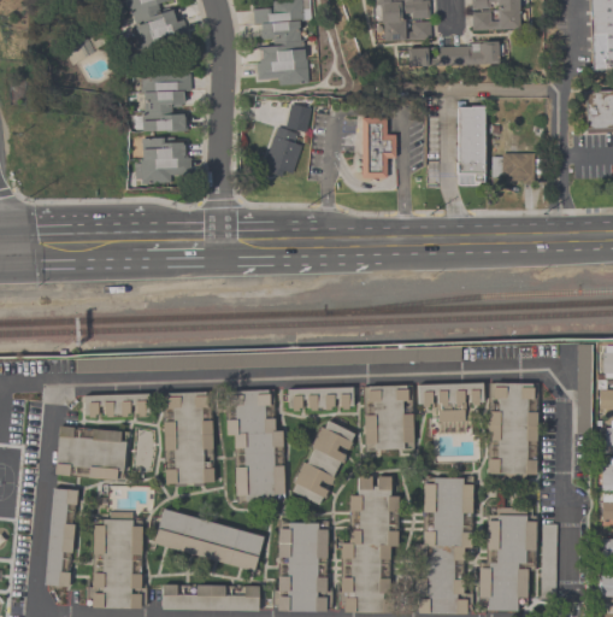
[(189,34),(137,50),(134,35),(139,34),(133,15),(130,16),(124,0),(169,0),(158,4),(160,12),(175,9),(180,21),(184,19),(189,34)]
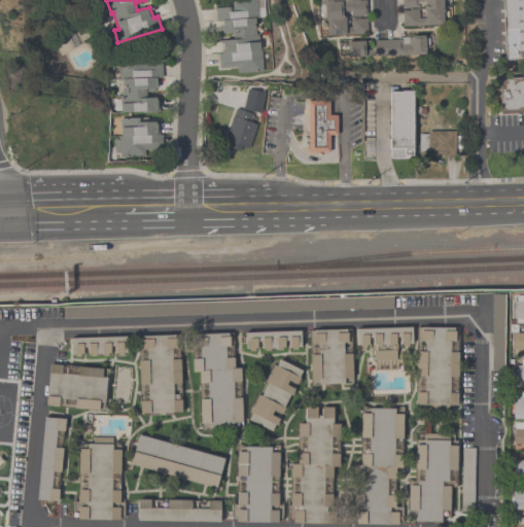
[(265,71),(239,73),(239,66),(221,68),(220,54),(222,53),(221,40),(234,39),(234,34),(225,34),(224,32),(222,32),(222,25),(223,25),(223,20),(217,21),(216,7),(234,6),(234,0),(258,0),(259,7),(266,7),(267,16),(256,18),(257,34),(260,34),(262,50),(263,50),(265,71)]
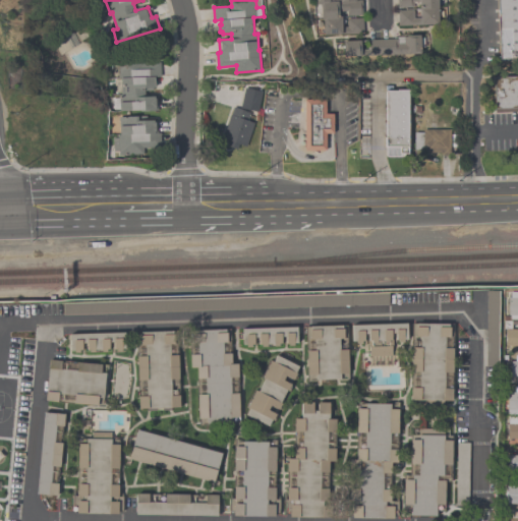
[(364,33),(325,35),(325,19),(323,19),(322,3),(317,3),(317,0),(357,0),(357,1),(363,0),(364,15),(348,16),(348,11),(339,11),(339,15),(343,15),(343,26),(348,26),(348,18),(364,17),(364,33)]
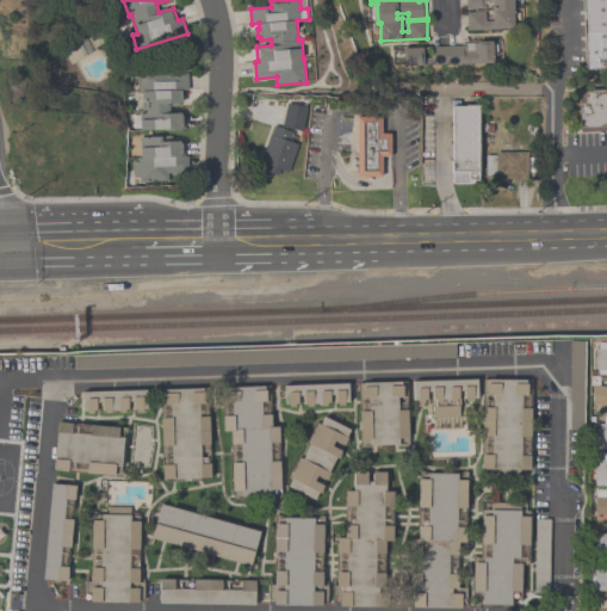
[(468,30),(468,12),(487,11),(487,22),(494,20),(493,2),(487,2),(487,8),(468,8),(466,0),(515,0),(515,10),(514,10),(514,29),(468,30)]
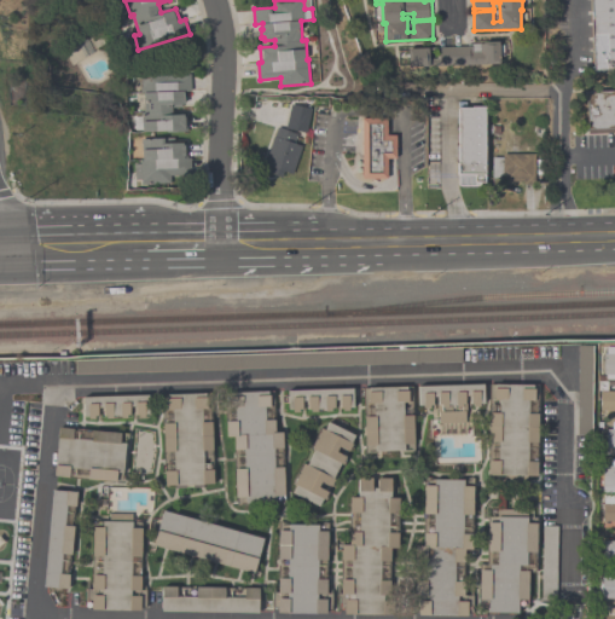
[(614,69),(595,70),(592,0),(614,0),(614,69)]
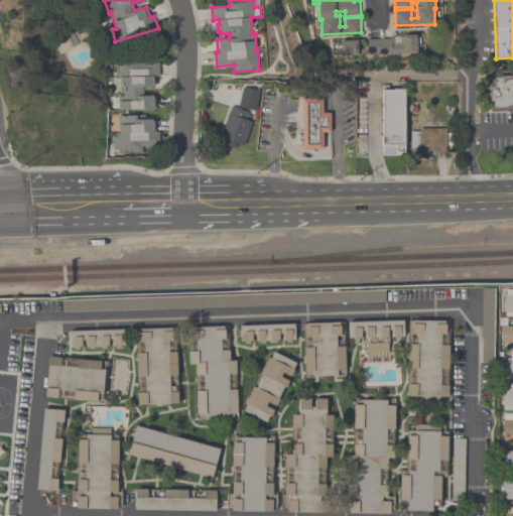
[(342,55),(341,40),(358,39),(359,48),(365,48),(365,39),(395,38),(395,36),(404,36),(404,35),(417,34),(418,52),(342,55)]
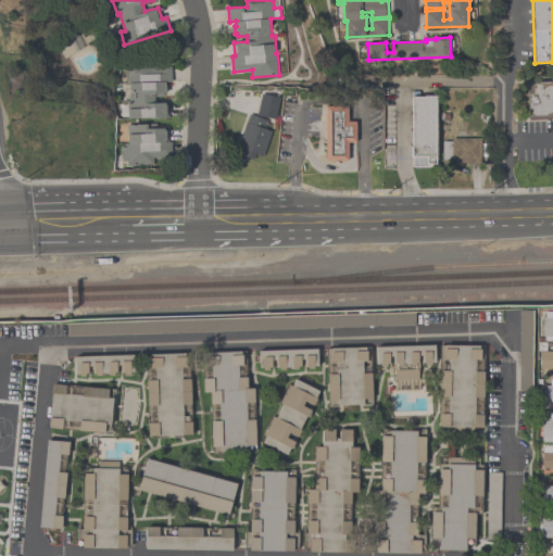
[(170,118),(154,118),(154,117),(129,118),(128,100),(130,100),(129,84),(128,84),(127,64),(153,63),(153,67),(172,66),(173,81),(166,81),(166,93),(164,93),(164,96),(155,97),(155,103),(168,102),(170,118)]
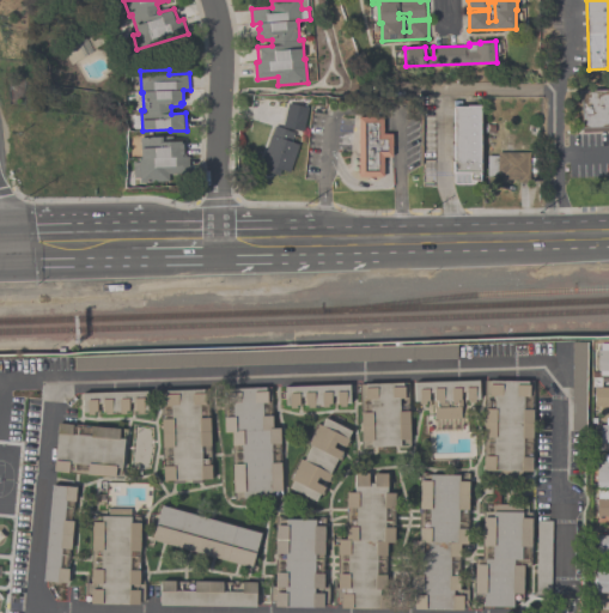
[(583,90),(608,89),(608,129),(584,131),(583,90)]
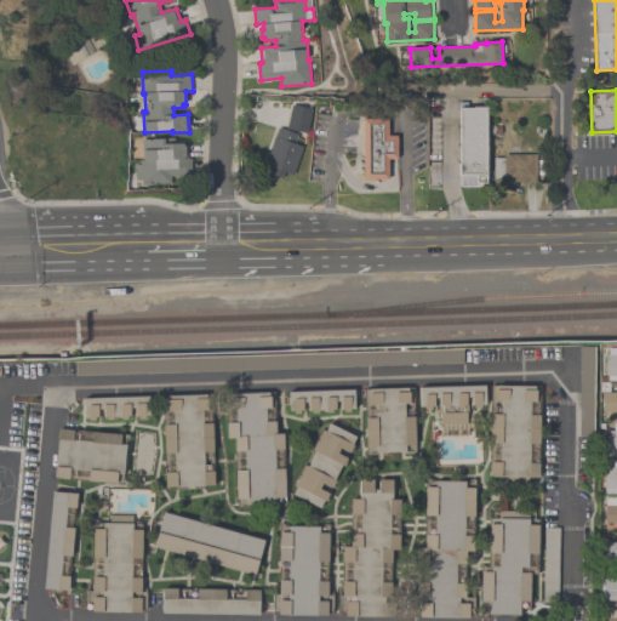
[(289,127),(293,104),(314,109),(308,131),(289,127)]
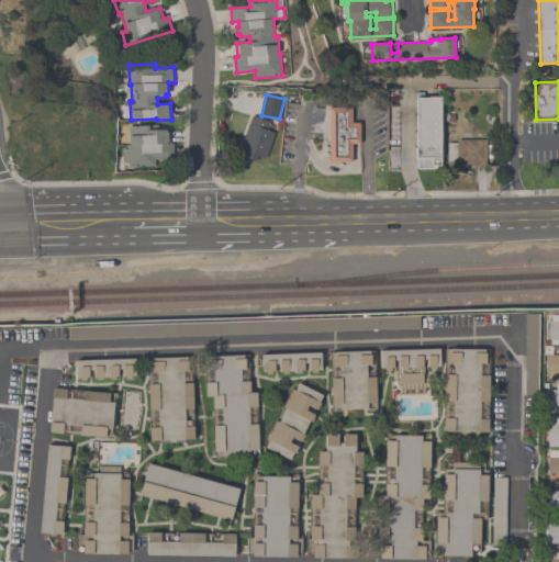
[(416,98),(431,98),(431,96),(443,96),(443,158),(416,158),(416,98)]
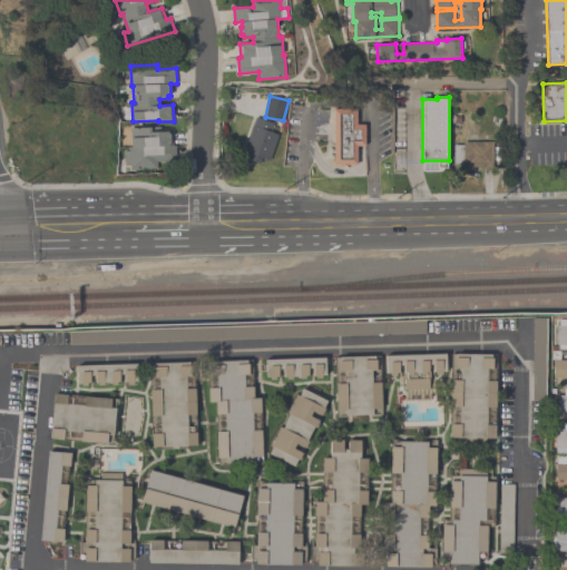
[(334,108),(334,165),(359,165),(359,146),(368,146),(368,125),(359,125),(359,108),(334,108)]
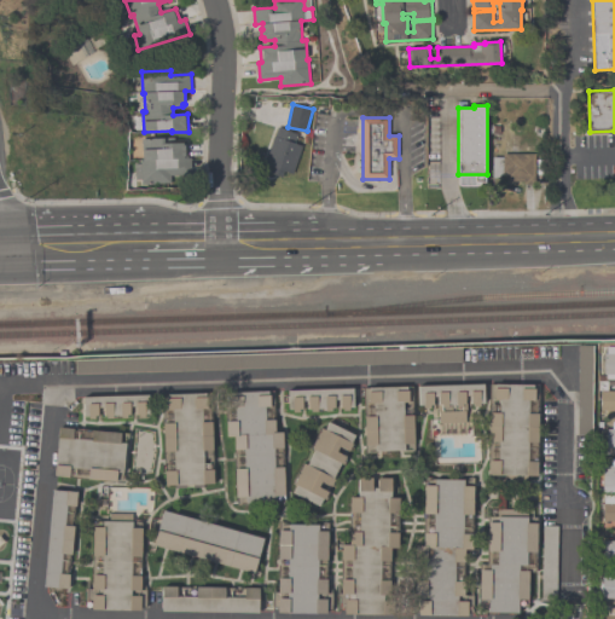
[(266,165),(278,127),(300,134),(296,143),(303,145),(294,173),(285,171),(284,177),(272,173),(273,167),(266,165)]
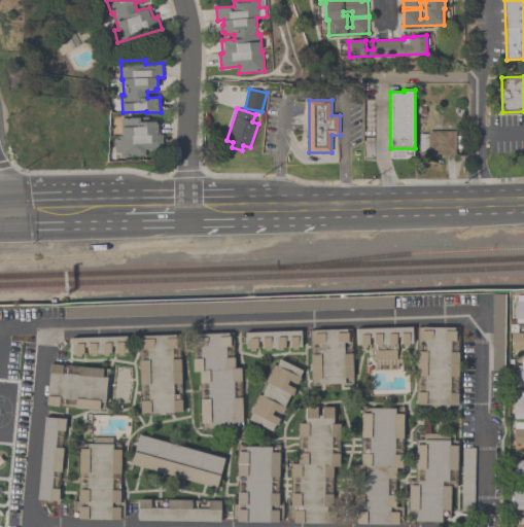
[(121,117),(149,117),(149,121),(160,120),(161,134),(163,134),(164,150),(146,150),(146,156),(121,156),(121,153),(116,153),(115,139),(120,139),(120,136),(123,136),(121,117)]
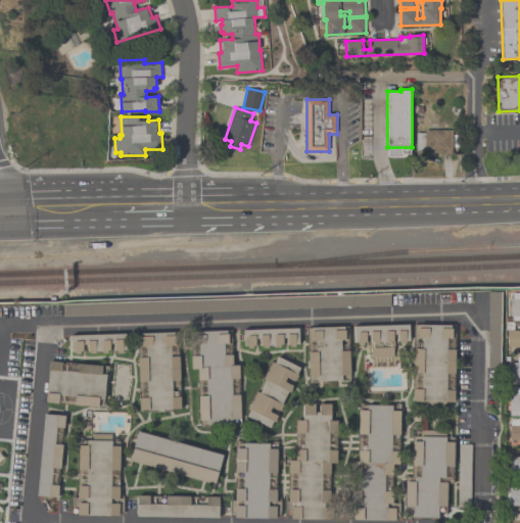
[(426,152),(426,150),(418,150),(418,133),(426,133),(426,130),(454,130),(454,152),(426,152)]
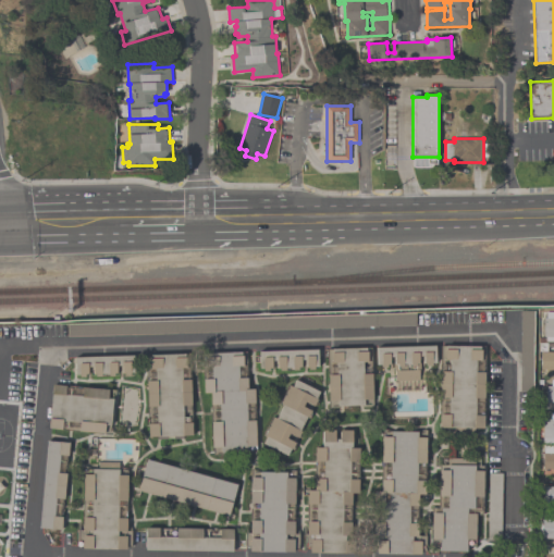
[(441,428),(441,413),(450,413),(450,397),(442,397),(442,371),(451,371),(451,360),(442,360),(442,345),(487,346),(485,361),(477,360),(477,372),(485,372),(485,398),(477,398),(477,415),(485,415),(485,428),(476,428),(476,434),(448,434),(448,428),(441,428)]
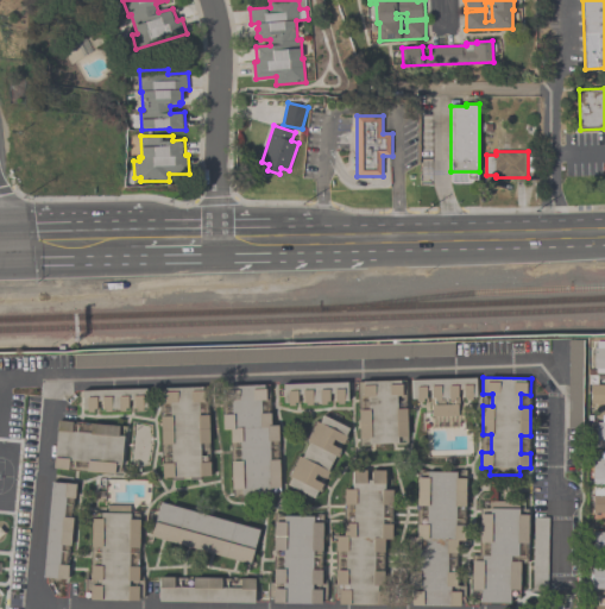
[(433,416),(433,406),(432,406),(430,397),(433,397),(433,395),(427,395),(427,399),(424,399),(424,401),(418,402),(418,399),(414,399),(414,380),(477,378),(478,396),(473,396),(473,400),(467,400),(467,397),(464,397),(464,394),(459,394),(459,397),(460,397),(460,405),(459,405),(459,416),(433,416)]
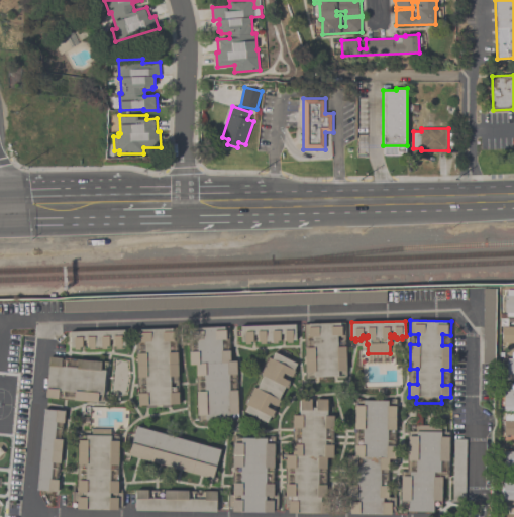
[(345,323),(345,336),(338,336),(338,346),(346,346),(346,378),(339,378),(339,376),(316,377),(316,379),(306,379),(306,347),(313,347),(313,337),(305,337),(305,324),(309,324),(309,323),(341,322),(341,323),(345,323)]
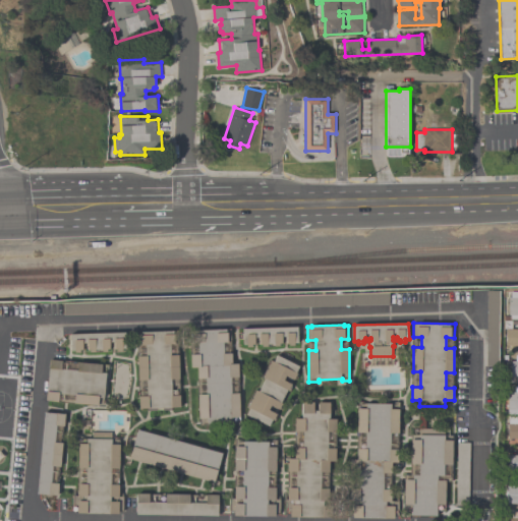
[(297,327),(297,345),(240,345),(240,327),(297,327)]
